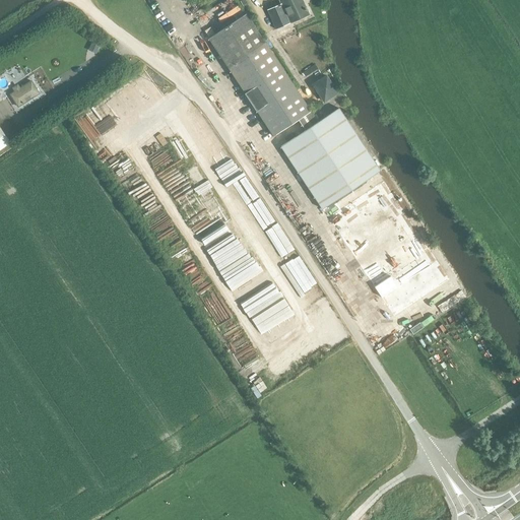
[(302,0),(279,0),(281,4),(267,10),(275,29),(309,15),(302,0)]
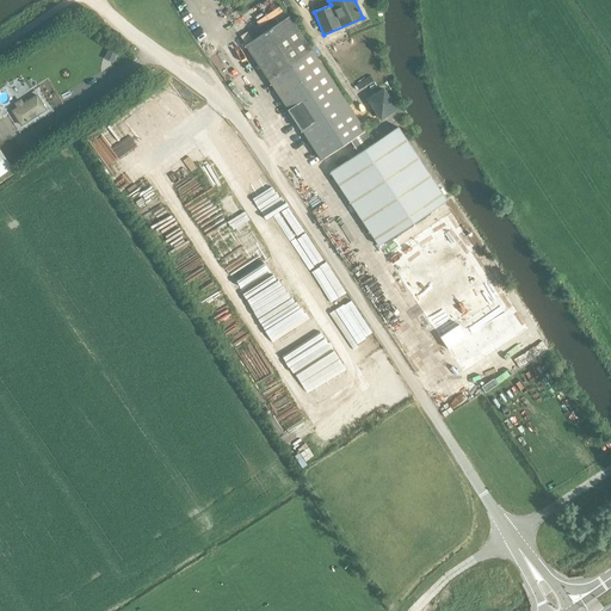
[(358,152),(371,142),(364,131),(289,17),(245,45),(320,160),(351,140),(358,152)]
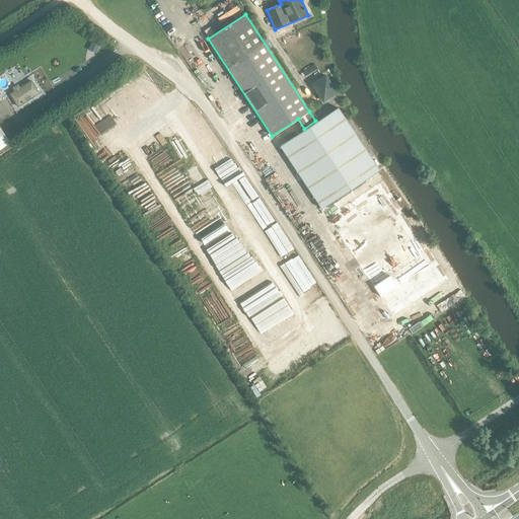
[(89,52),(96,55),(100,47),(93,44),(89,52)]
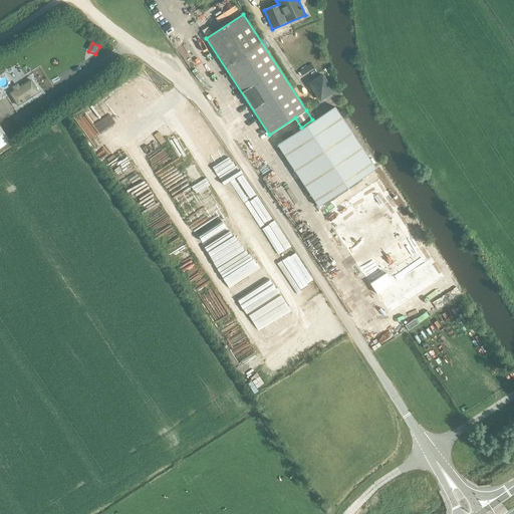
[(308,83),(320,100),(337,89),(326,71),(308,83)]
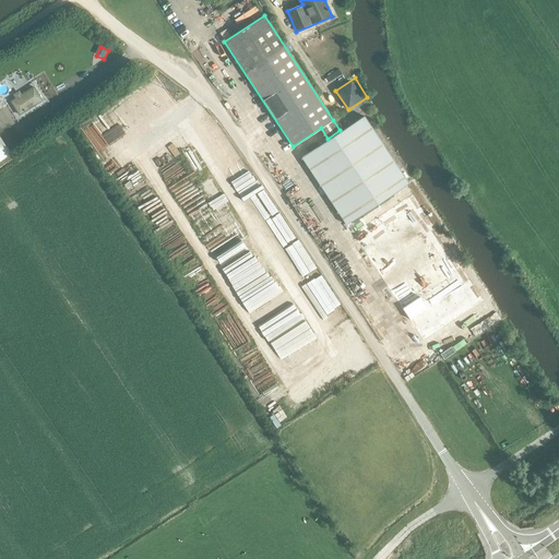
[(35,83),(12,99),(23,116),(46,99),(35,83)]
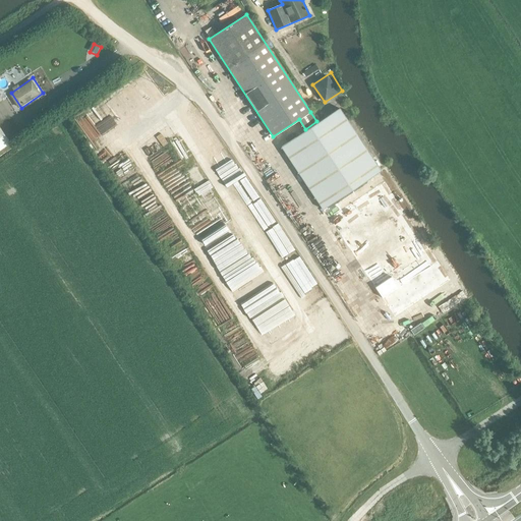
[(281,147),(323,210),(382,171),(340,108),(281,147)]
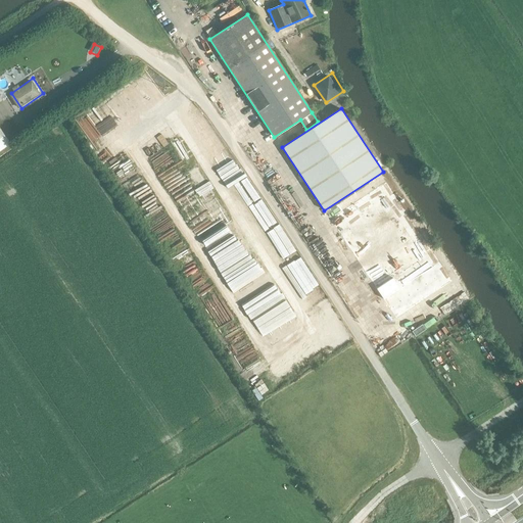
[(0,150),(10,143),(0,128),(0,150)]
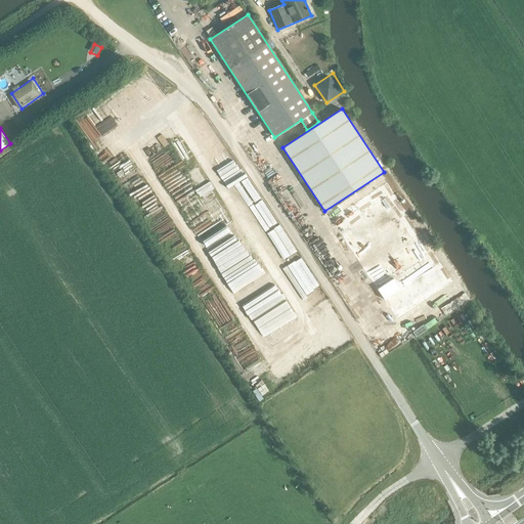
[(189,172),(198,186),(208,181),(199,166),(189,172)]
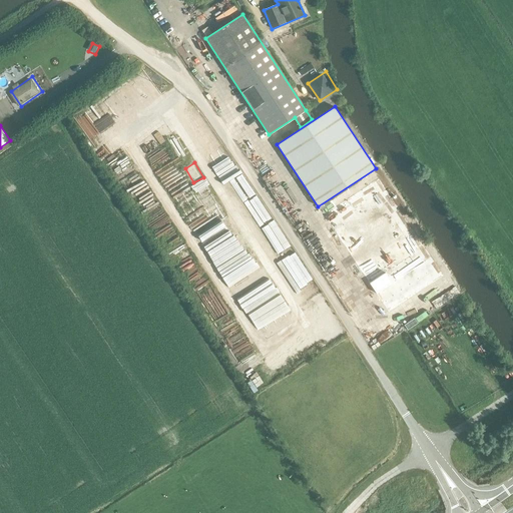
[(379,178),(324,215),(389,312),(443,276),(379,178)]
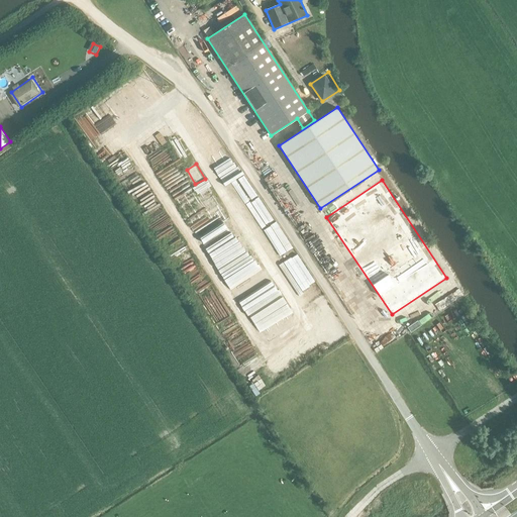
[(382,314),(355,272),(341,281),(368,322),(382,314)]
